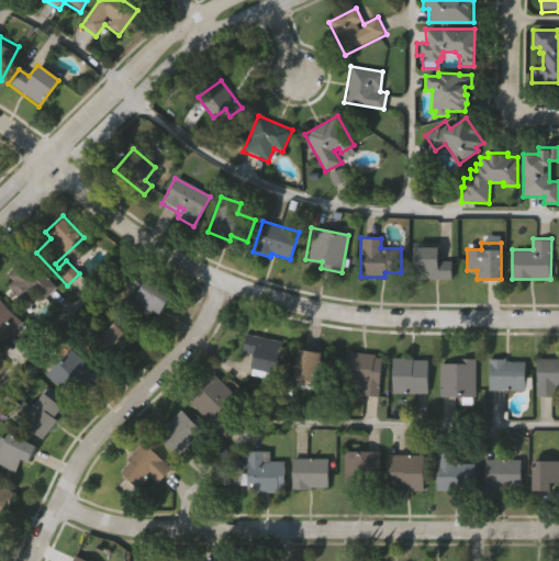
[(439,246),(439,259),(453,259),(453,280),(412,279),(413,245),(439,246)]
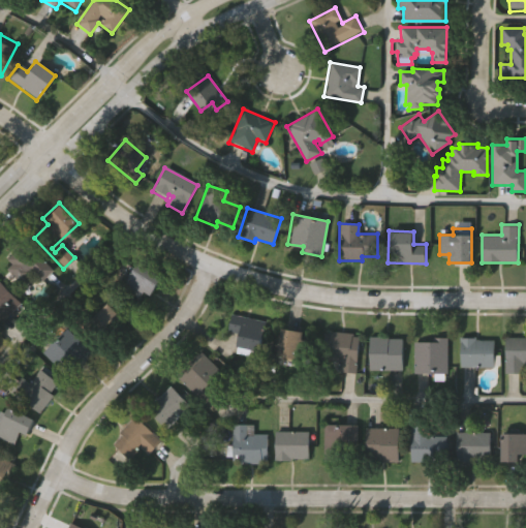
[(38,281),(31,273),(19,284),(4,270),(10,265),(5,259),(22,243),(26,248),(27,247),(50,271),(38,281)]
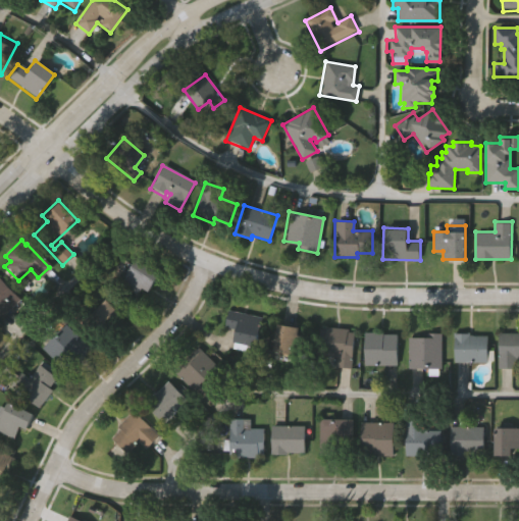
[(157,275),(144,294),(138,290),(134,297),(116,285),(123,275),(115,270),(121,261),(128,266),(133,259),(157,275)]
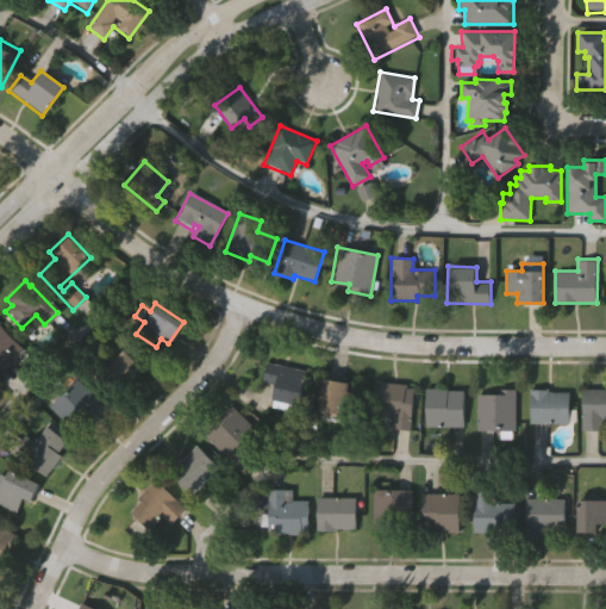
[(0,324),(24,348),(0,372),(0,324)]
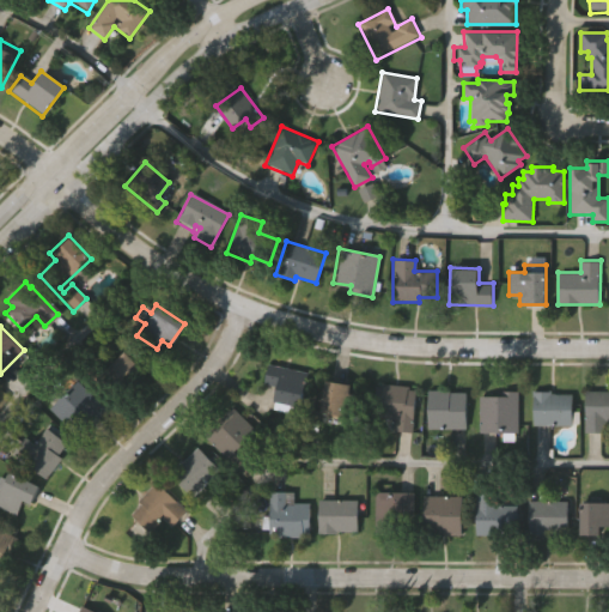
[(144,373),(115,400),(86,371),(101,358),(107,364),(122,350),(144,373)]
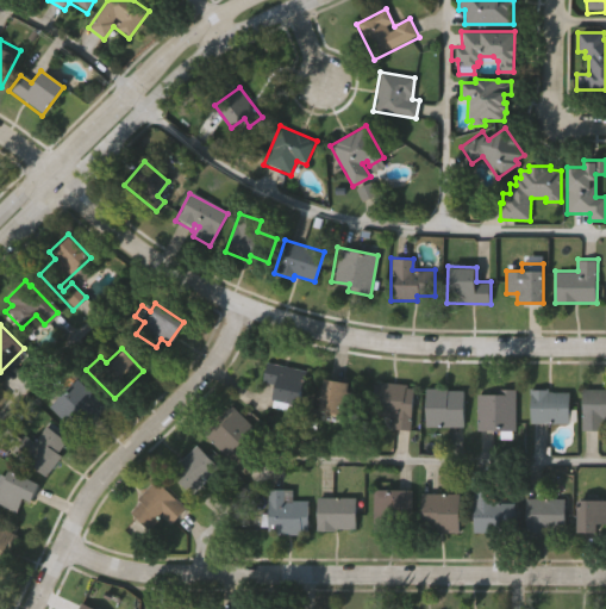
[(303,371),(294,405),(269,399),(273,386),(256,383),(262,360),(303,371)]
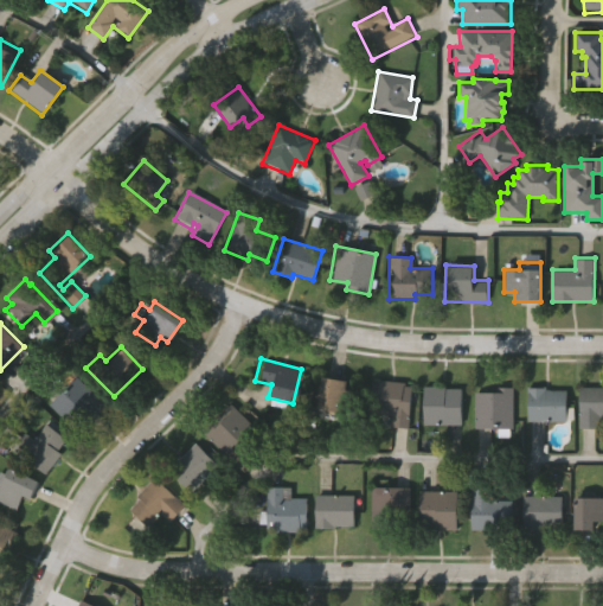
[(107,404),(89,421),(84,416),(71,429),(47,404),(78,375),(107,404)]
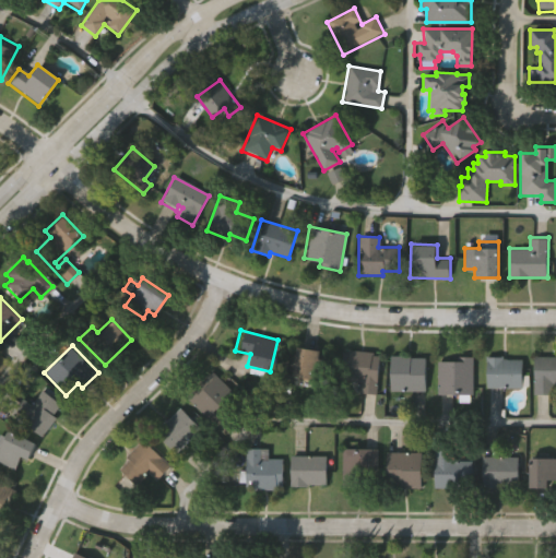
[(323,381),(307,379),(306,386),(288,383),(294,346),(316,349),(315,358),(326,360),(323,381)]
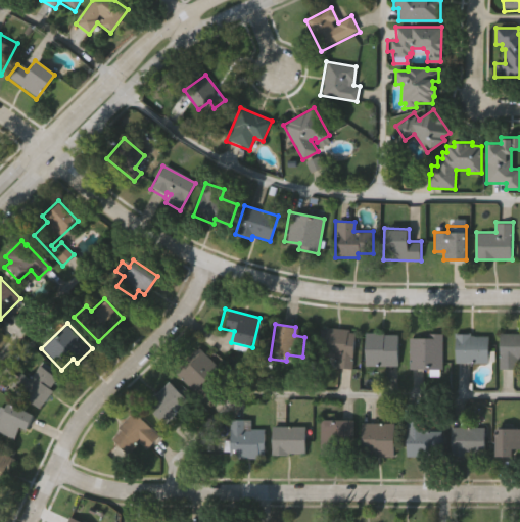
[(351,368),(336,366),(337,357),(318,354),(321,328),(325,328),(325,325),(349,328),(348,331),(357,332),(351,368)]
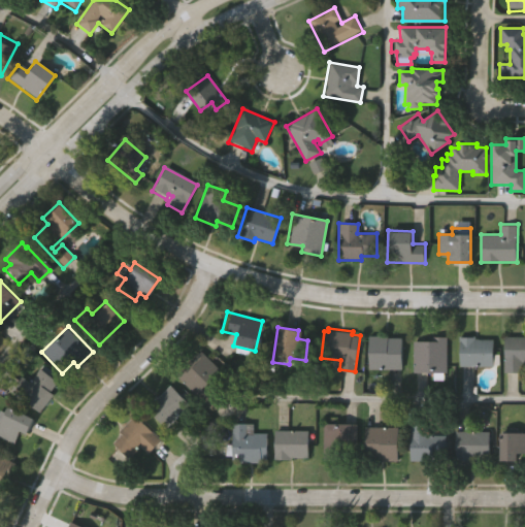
[(402,337),(402,368),(368,368),(368,334),(387,334),(387,337),(402,337)]
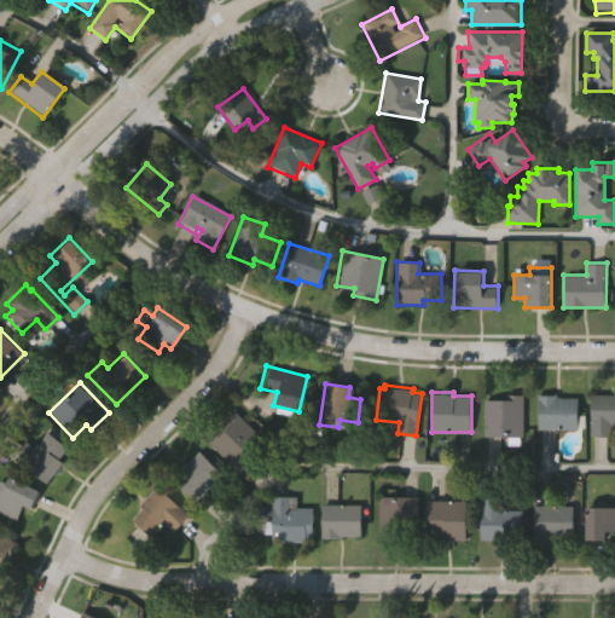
[(614,425),(611,425),(611,437),(589,437),(589,393),(614,393),(614,425)]
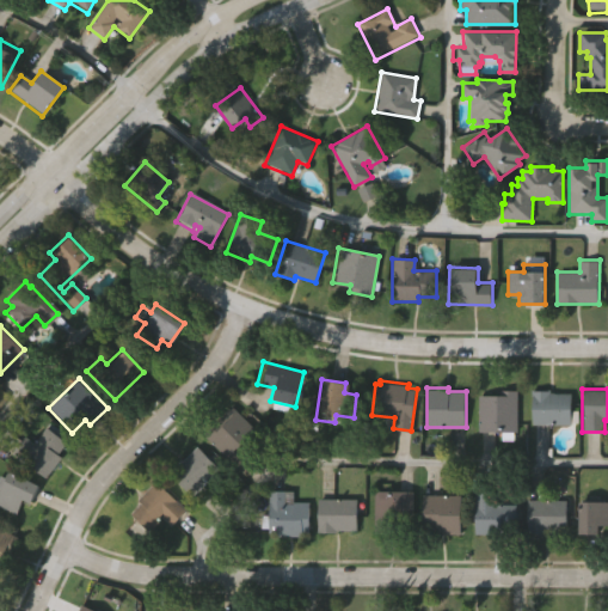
[(511,433),(511,441),(498,441),(498,433),(478,433),(478,396),(497,396),(497,390),(517,390),(517,433),(511,433)]
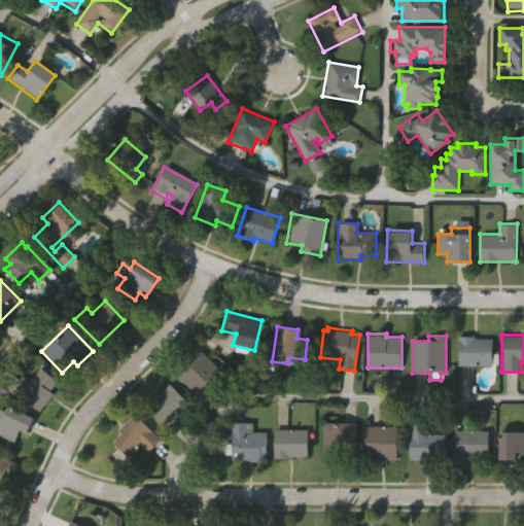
[(493,362),(493,366),(458,366),(458,336),(474,336),(474,340),(492,340),(492,354),(498,354),(498,362),(493,362)]
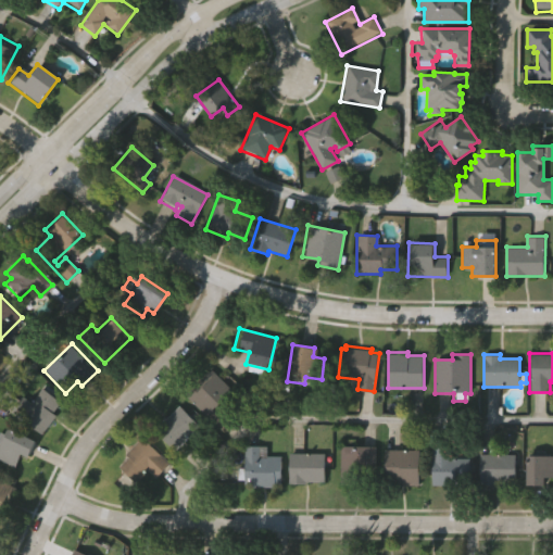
[(210,368),(236,393),(209,423),(183,396),(210,368)]
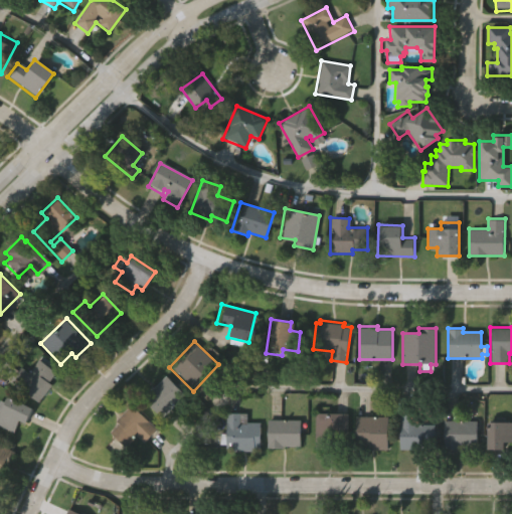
[(39,402),(9,381),(21,365),(29,371),(38,357),(55,369),(47,379),(52,383),(39,402)]
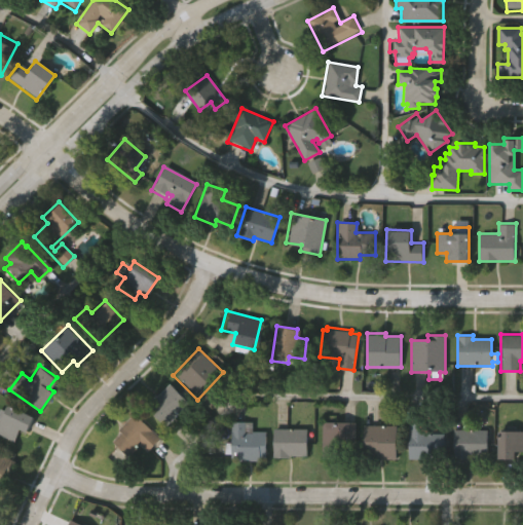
[(167,382),(188,403),(164,427),(141,405),(154,391),(157,395),(167,382)]
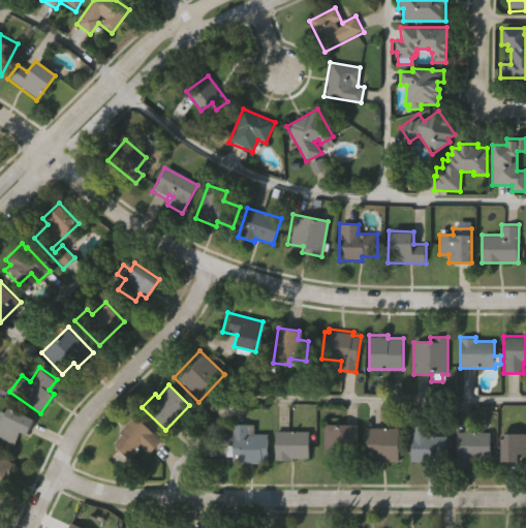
[(0,424),(8,405),(35,417),(28,433),(22,431),(16,445),(0,437),(0,424)]
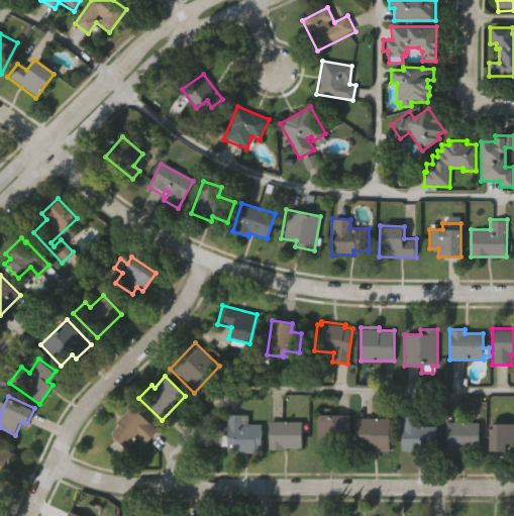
[(157,429),(143,443),(135,436),(115,457),(104,447),(113,437),(109,433),(117,424),(114,421),(130,404),(157,429)]
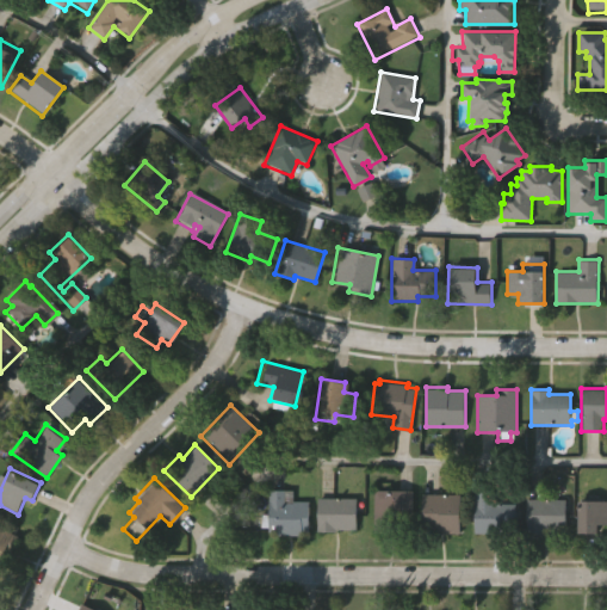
[(308,501),(308,534),(301,534),(301,537),(272,537),(272,535),(266,535),(266,529),(258,529),(258,515),(265,515),(265,490),(292,491),(292,501),(308,501)]
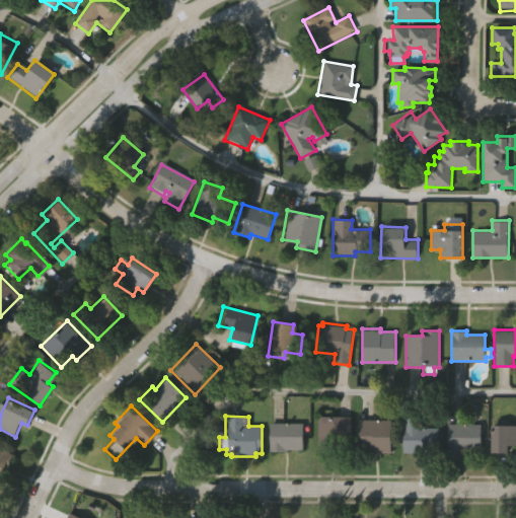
[(349,418),(349,449),(337,449),(337,453),(316,453),(316,418),(349,418)]
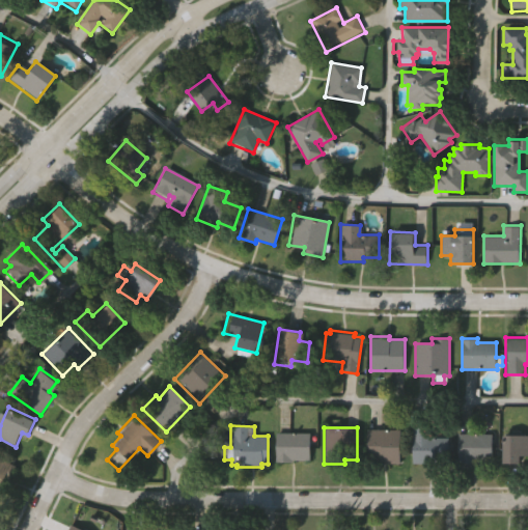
[(446,441),(446,464),(434,464),(434,467),(410,467),(410,428),(427,428),(427,441),(446,441)]
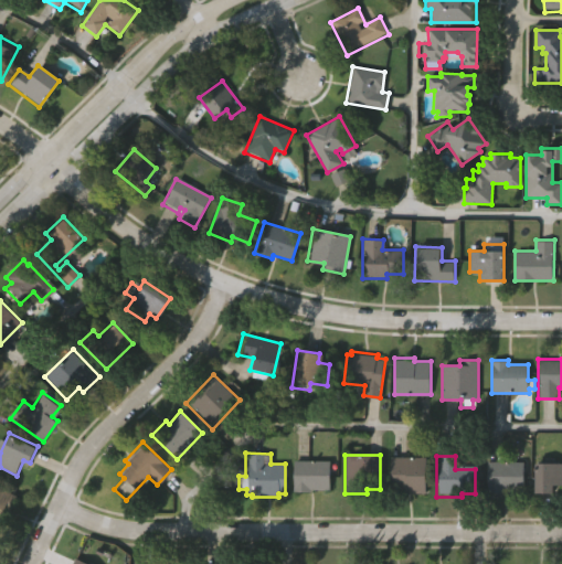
[(425,458),(425,496),(389,495),(389,458),(425,458)]
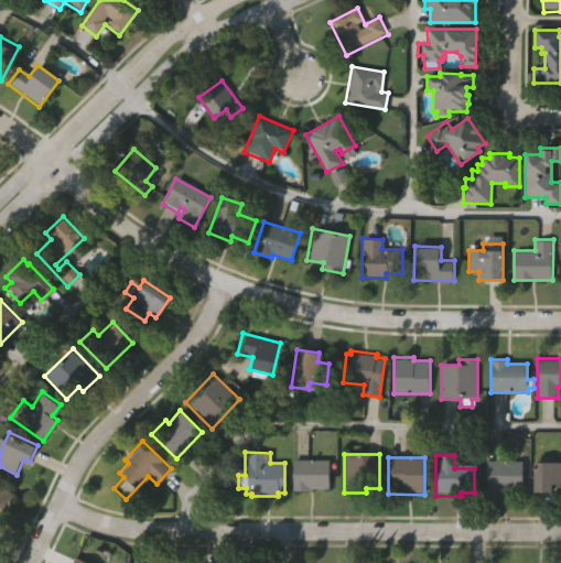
[(328,461),(328,490),(309,490),(309,494),(292,494),(292,461),(328,461)]
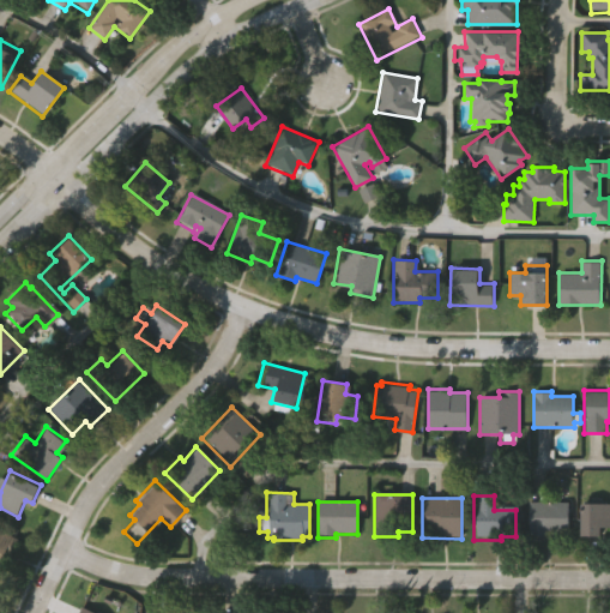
[(565,534),(543,534),(543,538),(525,538),(525,502),(565,502),(565,534)]
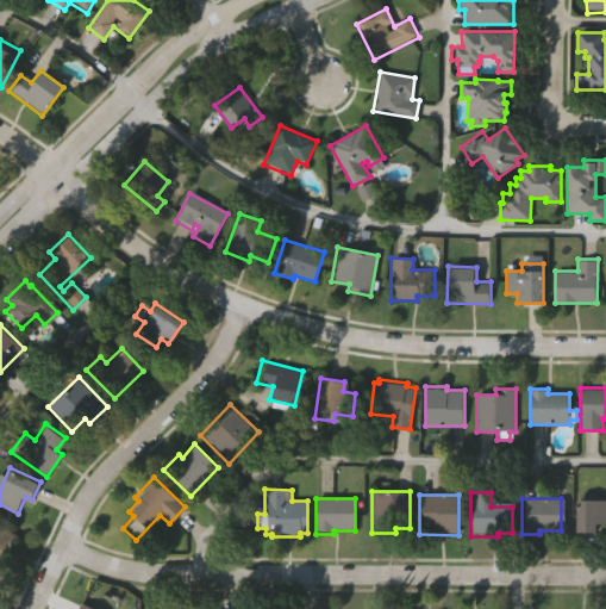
[(605,524),(594,526),(594,534),(574,534),(574,501),(605,501),(605,524)]
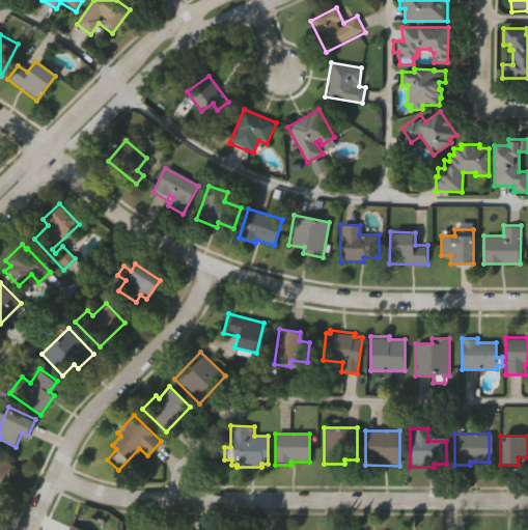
[(0,462),(14,469),(7,482),(2,480),(0,484),(0,462)]
